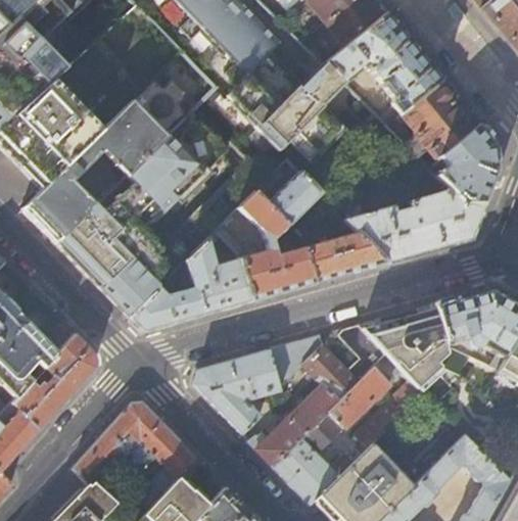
[(0,0),(0,37),(44,0),(0,0)]
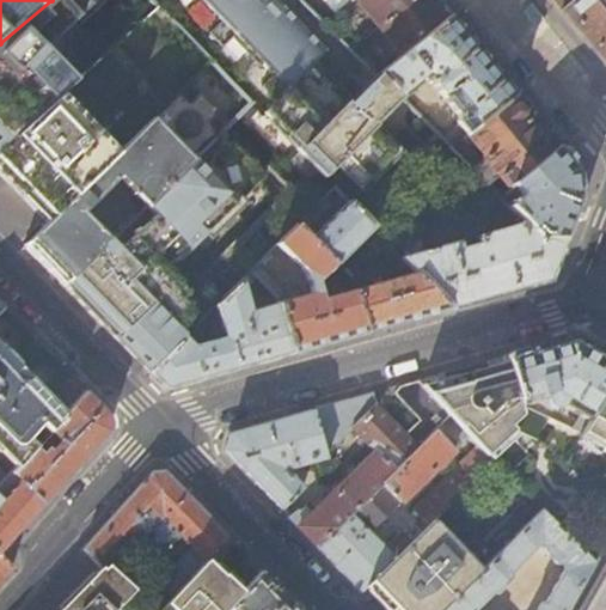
[(61,1),(61,0),(51,0),(0,43),(0,151),(109,54),(98,42),(102,34),(87,19),(78,19),(61,1)]
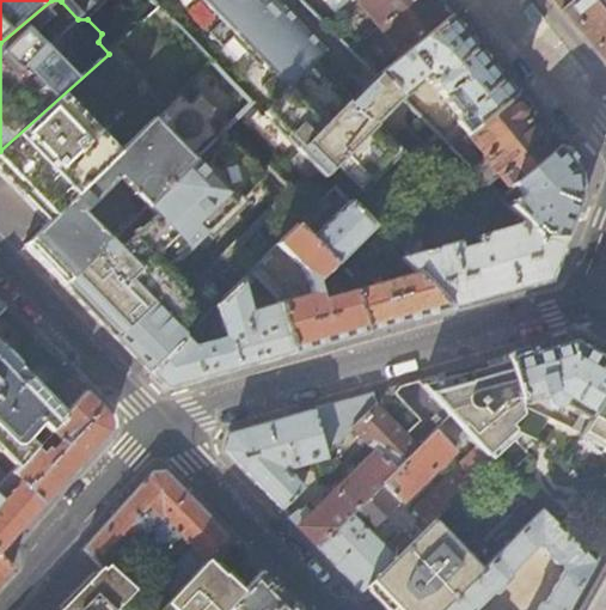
[(121,5),(116,0),(111,0),(103,8),(110,17),(121,5)]
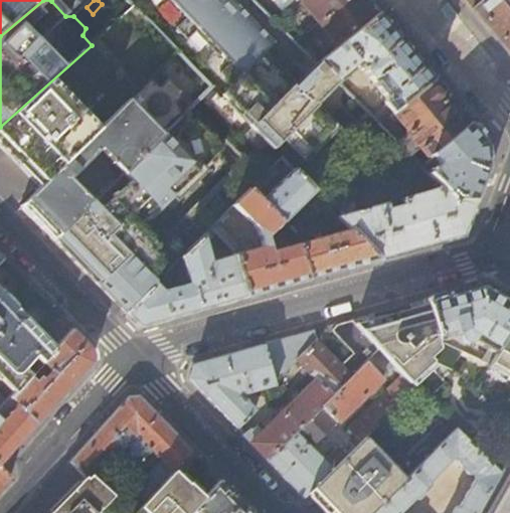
[(159,0),(160,1),(161,0),(177,0),(191,14),(180,24),(203,46),(213,37),(234,59),(234,60),(224,70),(236,83),(227,92),(279,144),(289,136),(312,159),(346,127),(323,103),(344,82),(343,80),(323,62),(302,82),(271,50),(280,39),(241,0),(159,0)]
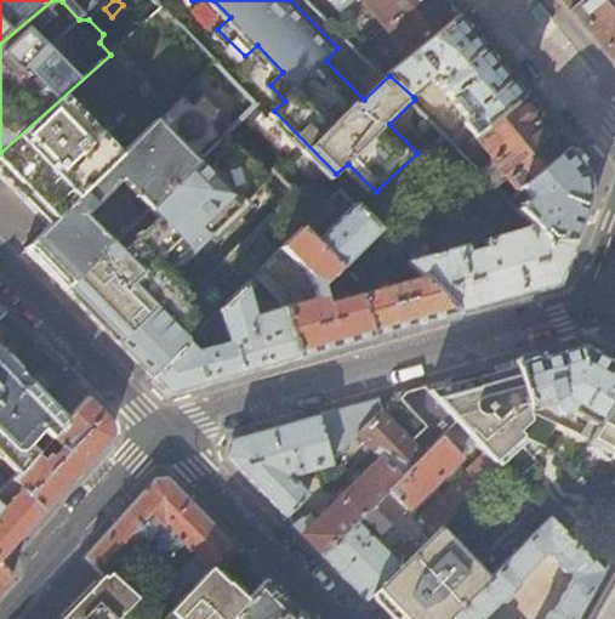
[(369,0),(388,24),(419,0),(369,0)]
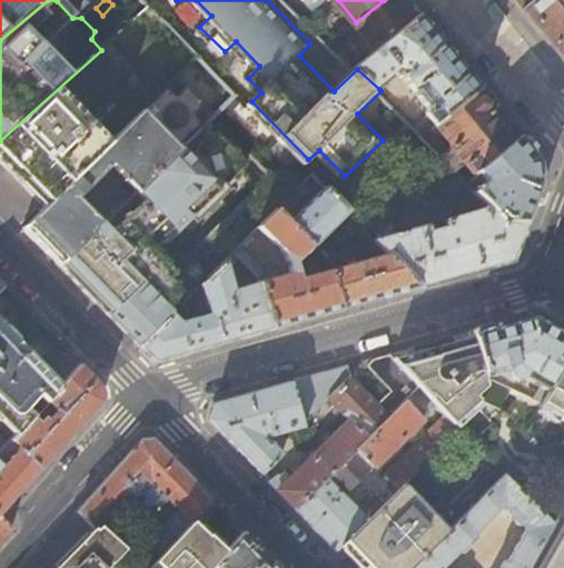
[(413,0),(384,0),(356,22),(378,50),(423,13),(413,0)]
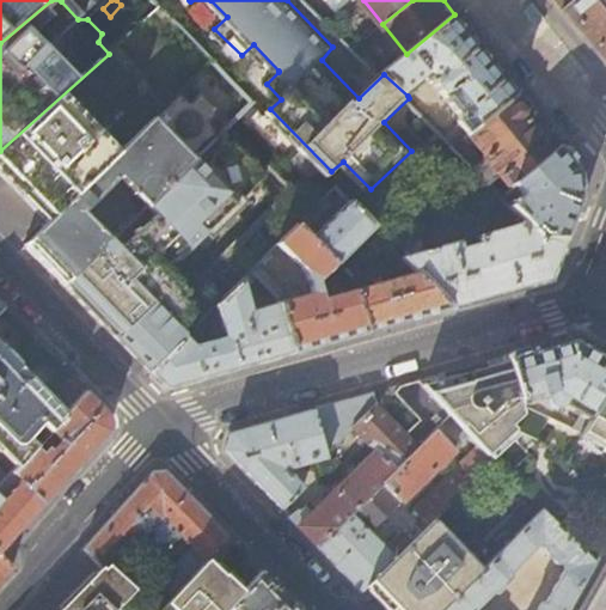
[(562,0),(591,35),(605,53),(605,0),(562,0)]
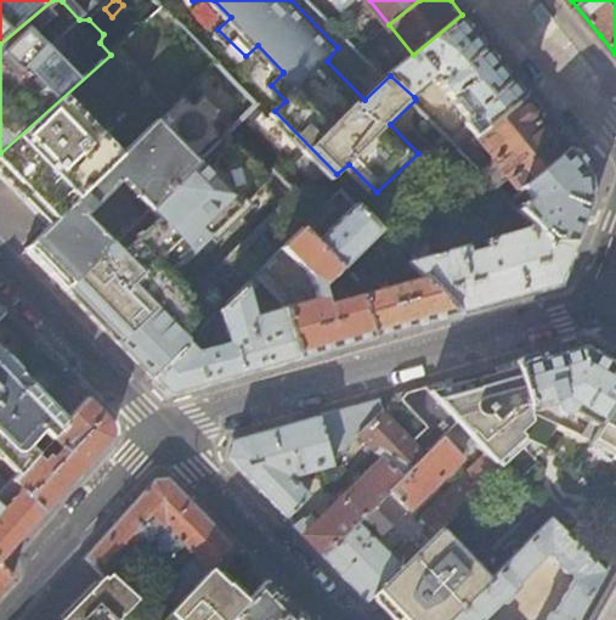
[(464,146),(529,94),(490,49),(462,15),(413,55),(390,75),(414,97),(439,77),(446,78),(446,84),(470,113),(469,122),(472,125),(456,137),(464,146)]
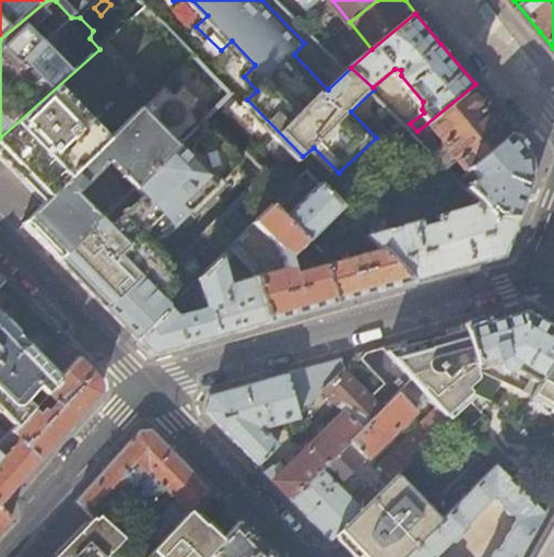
[(155,95),(106,45),(99,49),(0,138),(0,152),(27,179),(48,201),(155,95)]
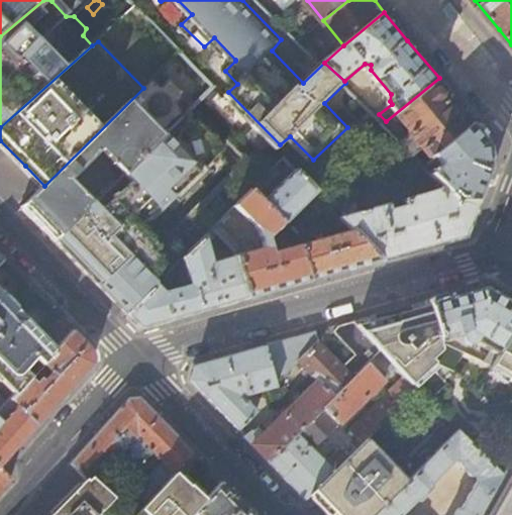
[(198,102),(165,68),(143,88),(44,186),(26,205),(45,225),(59,238),(87,209),(88,205),(95,198),(74,177),(98,155),(97,150),(103,144),(130,171),(188,113),(195,105),(198,102)]
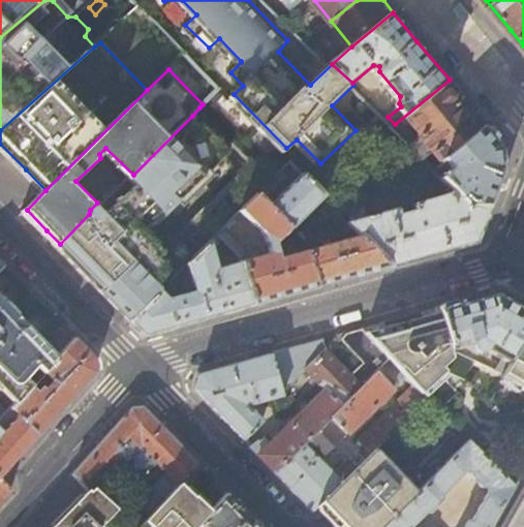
[(450,157),(488,126),(465,98),(450,80),(395,124),(426,156),(436,149),(445,160),(450,157)]
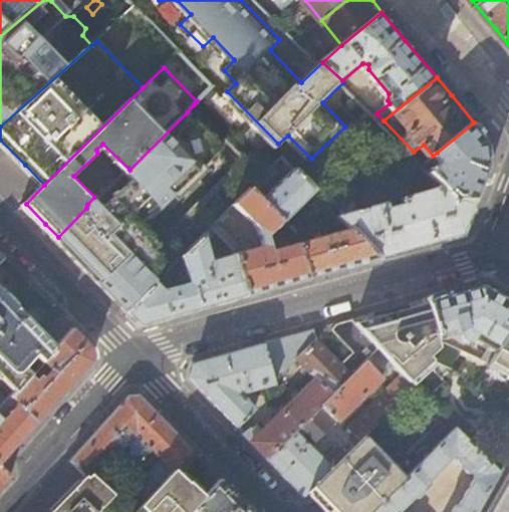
[(195,121),(187,112),(130,170),(102,197),(94,197),(87,204),(86,208),(58,237),(78,258),(111,292),(130,310),(160,281),(165,276),(175,265),(178,262),(152,235),(149,236),(138,225),(152,211),(157,213),(223,146),(198,118),(195,121)]
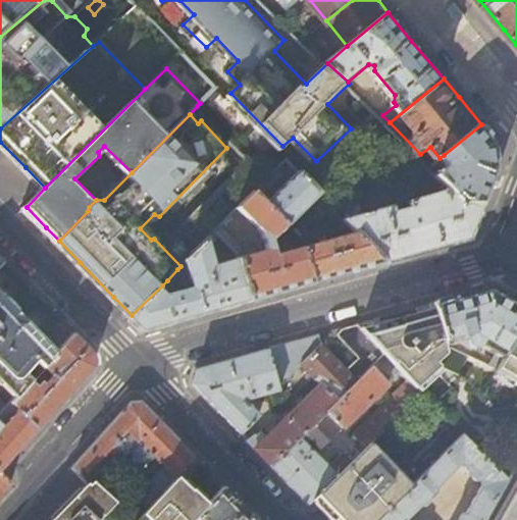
[(492,138),(481,124),(444,155),(450,163),(441,173),(452,186),(466,199),(487,200),(500,167),(496,142),(492,138)]
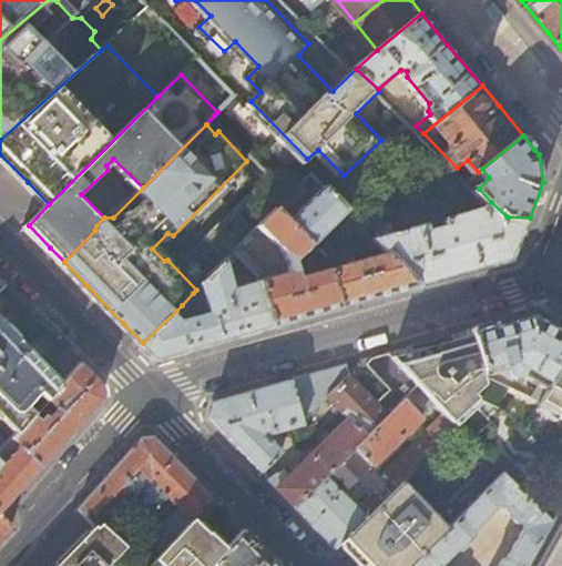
[(313,188),(306,181),(279,209),(285,214),(313,188)]
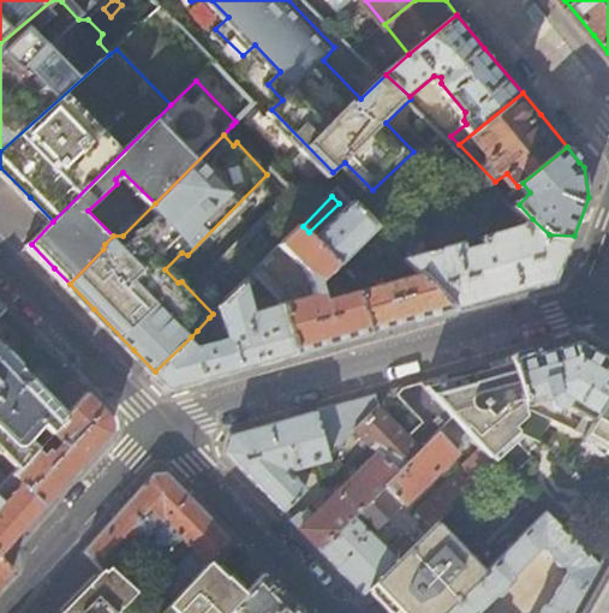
[(380,226),(356,201),(339,215),(317,239),(342,265),(380,226)]
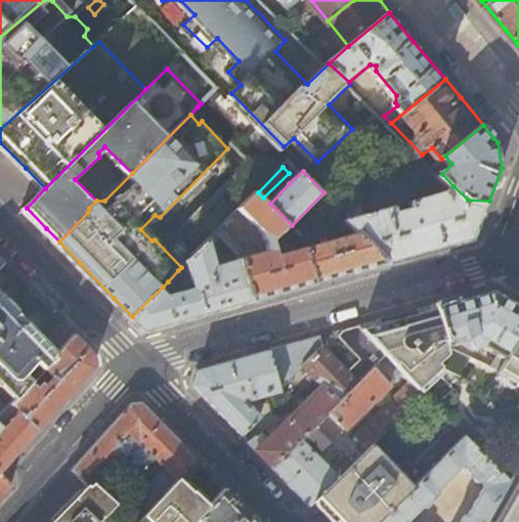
[(398,213),(396,207),(352,220),(354,223),(363,232),(390,262),(414,255),(451,245),(475,238),(489,201),(468,200),(453,186),(446,193),(414,202),(415,208),(398,213)]
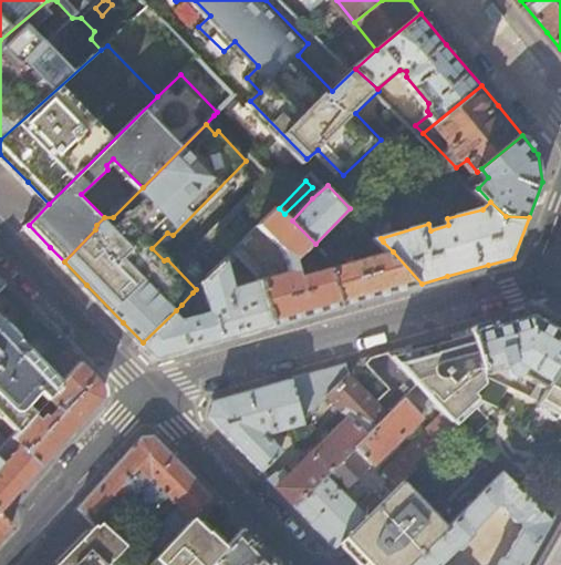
[(292,270),(282,274),(280,269),(273,270),(273,277),(267,278),(265,265),(242,244),(237,250),(241,256),(260,274),(261,279),(274,325),(310,316),(344,306),(333,268),(303,276),(302,275),(300,267),(307,265),(303,256),(315,244),(292,221),(284,214),(279,208),(260,226),(287,252),(292,270)]
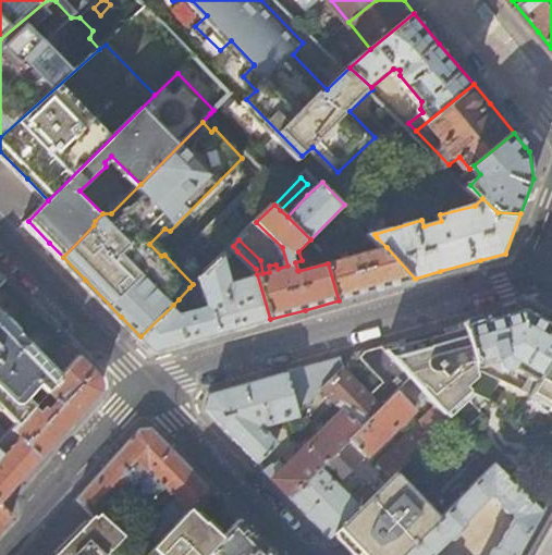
[(369,244),(377,237),(375,234),(348,209),(342,216),(369,244)]
